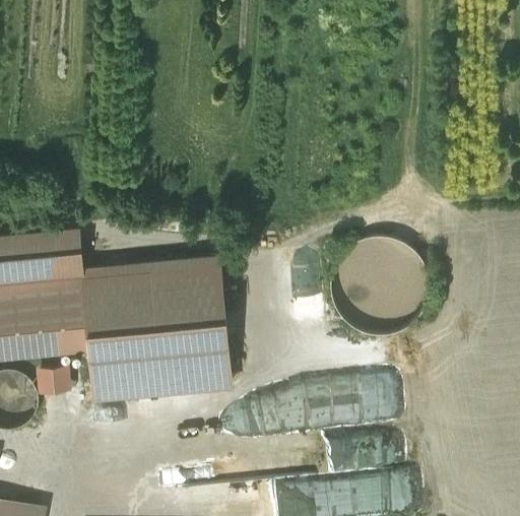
[(0,356),(90,348),(83,272),(79,229),(0,236),(0,356)]
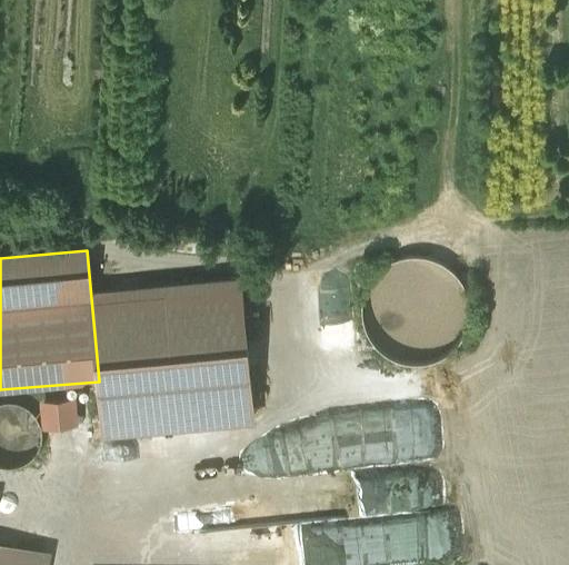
[(398,363),(412,366),(427,365),(441,359),(452,352),(462,339),(468,326),(470,311),(468,297),(462,284),(452,273),(441,264),(427,259),(412,258),(398,261),(385,268),(375,278),(367,290),(362,305),(362,319),(367,334),(375,346),(385,356),(398,363)]
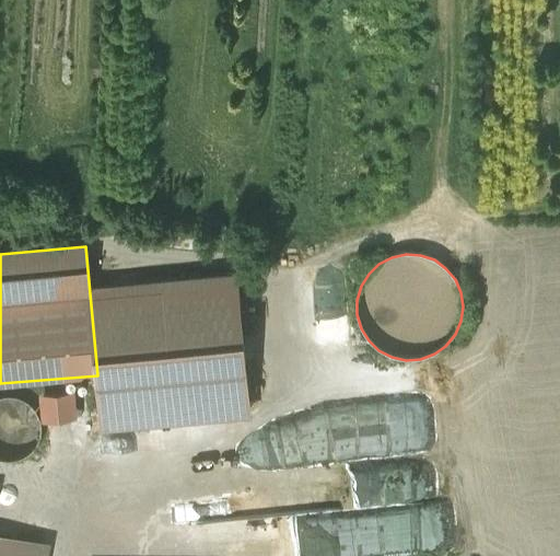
[(238,280),(90,293),(97,375),(102,428),(251,415),(238,280)]
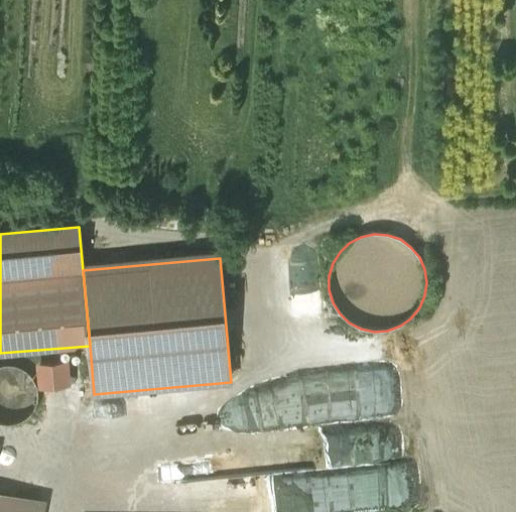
[(82,388),(80,361),(44,363),(46,390),(82,388)]
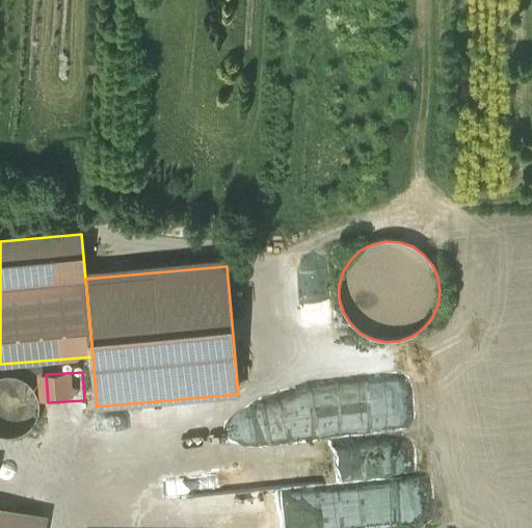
[(7,440),(15,439),(21,437),(27,433),(31,428),(35,423),(37,417),(38,410),(38,403),(36,397),(32,391),(28,386),(22,383),(16,379),(9,379),(2,379),(0,379),(0,438),(1,439),(7,440)]
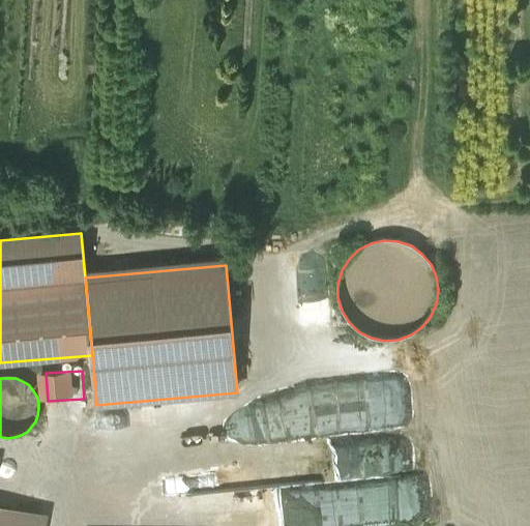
[(394,403),(356,405),(356,404),(324,405),(326,433),(354,431),(354,428),(395,426),(394,403)]
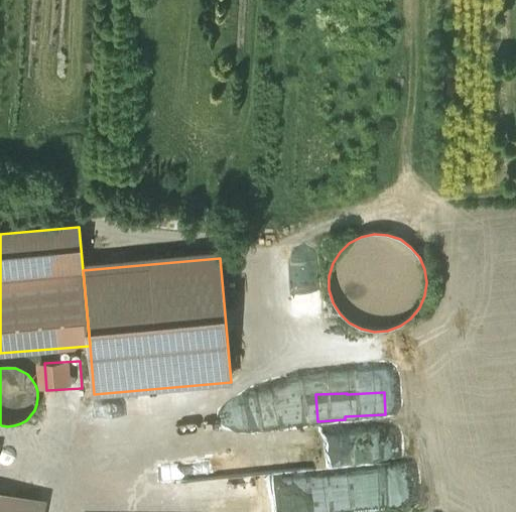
[(392,465),(308,472),(312,511),(359,511),(357,498),(395,494),(392,465)]
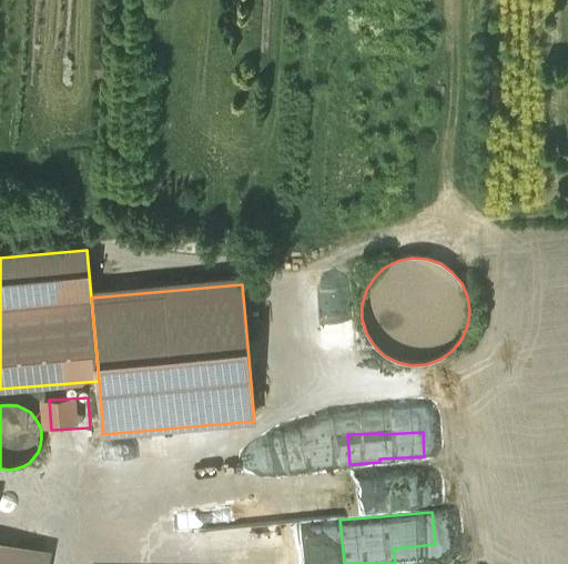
[(41,563),(44,553),(0,544),(0,563),(41,563)]
